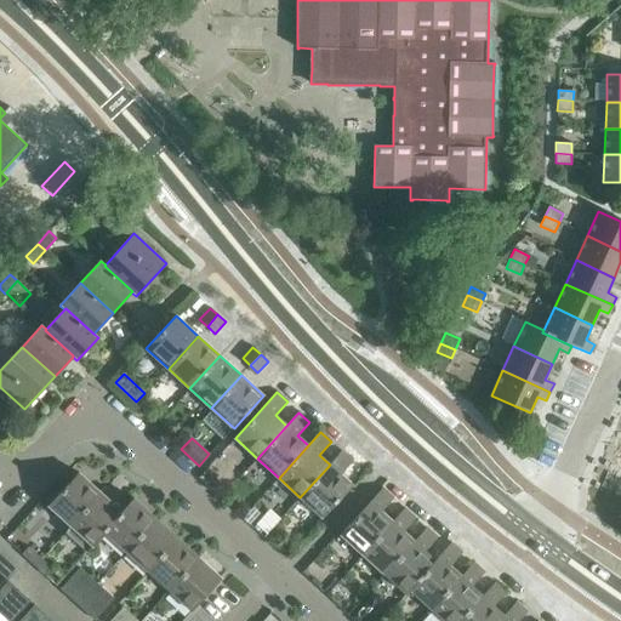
[(342,451),(330,465),(300,497),(323,518),(352,485),(341,474),(353,461),(342,451)]
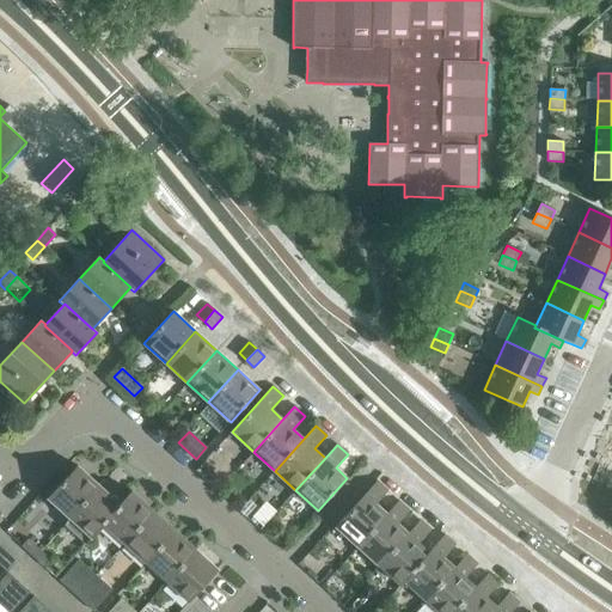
[(99,487),(78,466),(48,499),(69,518),(69,519),(99,487)]
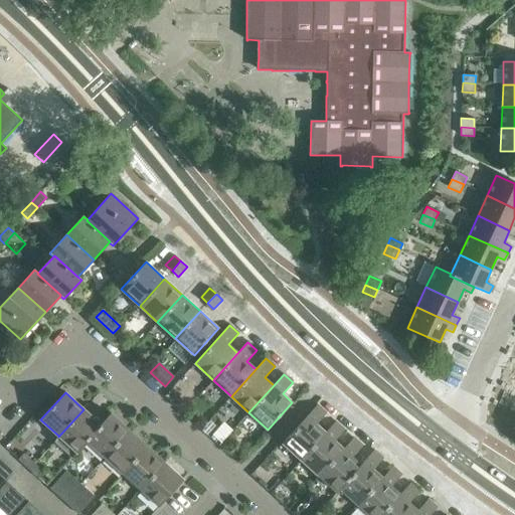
[(326,412),(317,404),(283,443),(301,460),(326,433),(316,424),(326,412)]
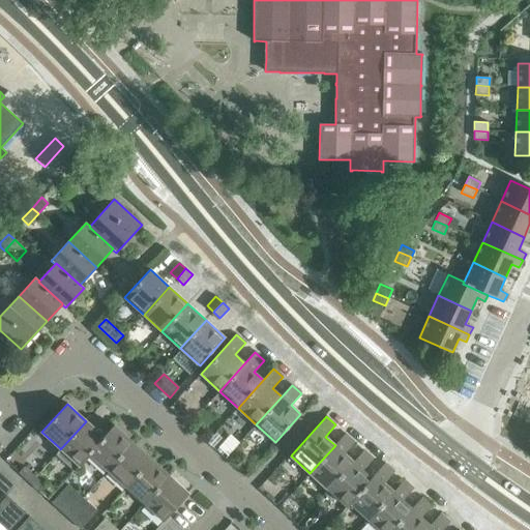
[(104,437),(86,421),(60,449),(60,448),(55,454),(75,472),(90,454),(89,454),(105,438),(104,437)]
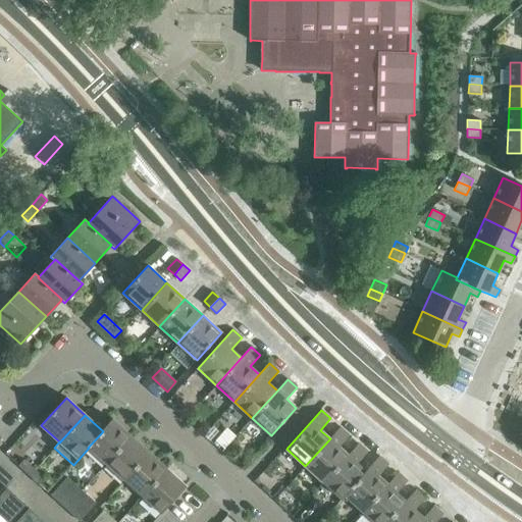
[(131,436),(112,419),(102,430),(103,431),(88,448),(89,448),(106,464),(131,436)]
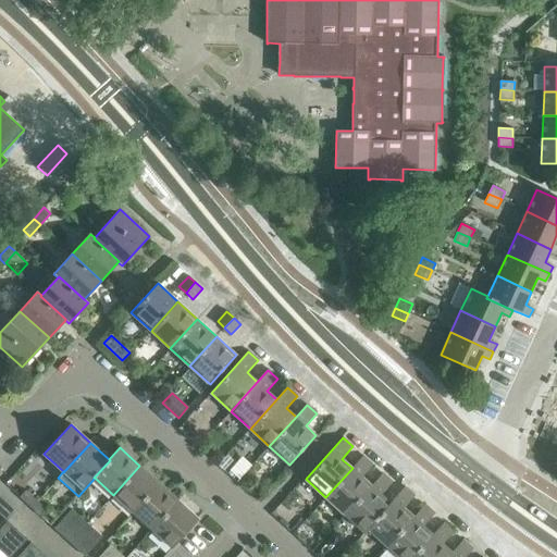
[(373,465),(363,456),(353,468),(325,497),(345,515),(371,486),(361,477),(373,465)]
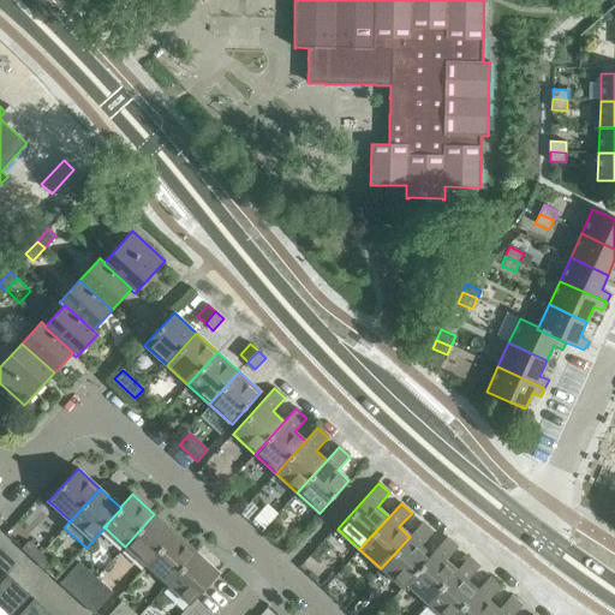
[(175,533),(154,514),(125,547),(147,566),(175,533)]
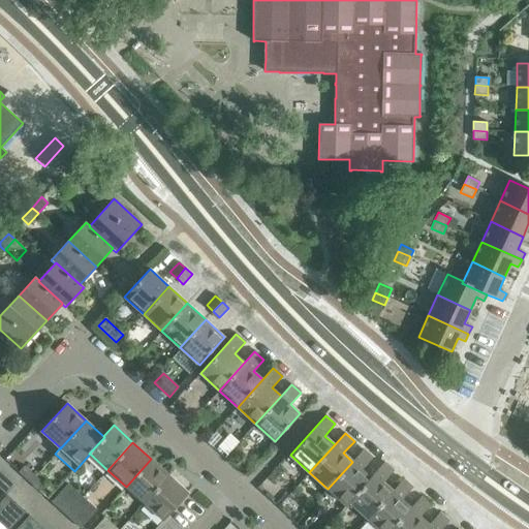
[(364,449),(352,462),(328,489),(346,506),(350,503),(349,502),(371,478),(370,477),(362,470),(372,458),(364,449)]
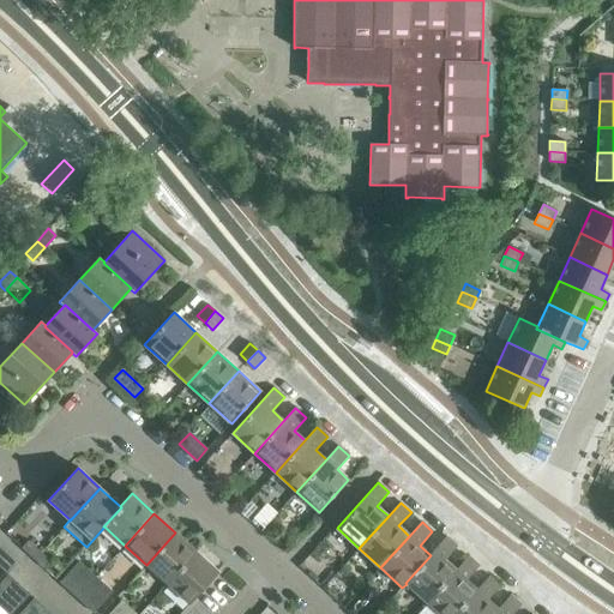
[(197,552),(175,533),(146,565),(168,584),(197,552)]
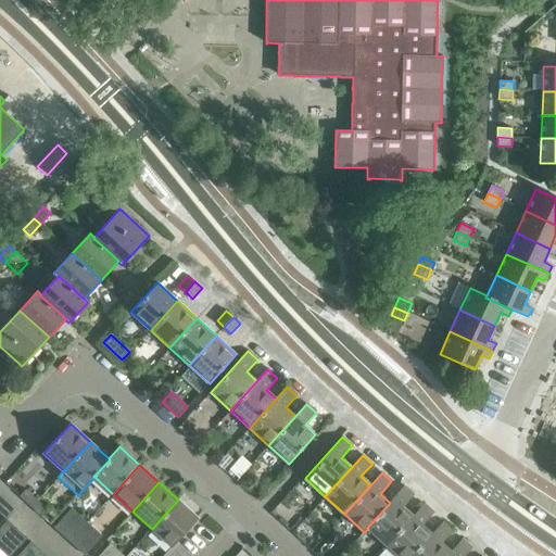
[(414,494),(404,485),(389,502),(390,503),(367,528),(368,529),(387,545),(413,516),(403,506),(414,494)]
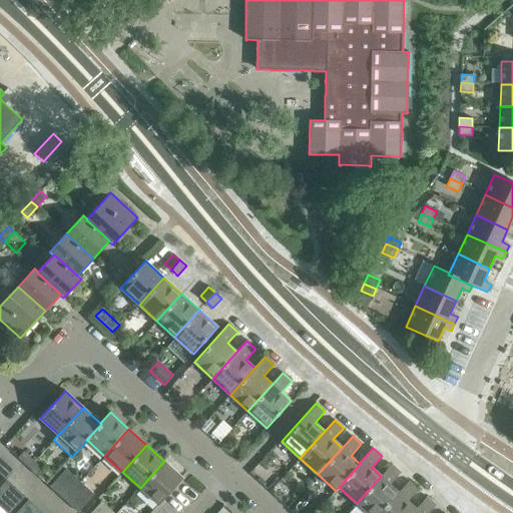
[(34,462),(23,452),(18,458),(28,468),(34,462)]
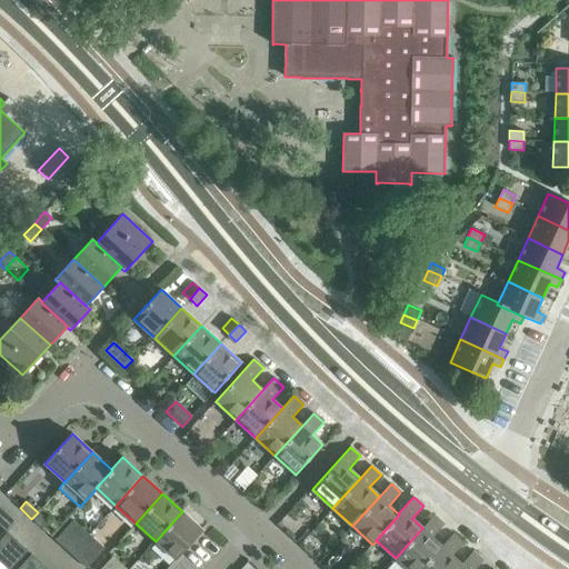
[(17,521),(0,506),(0,526),(7,532),(17,521)]
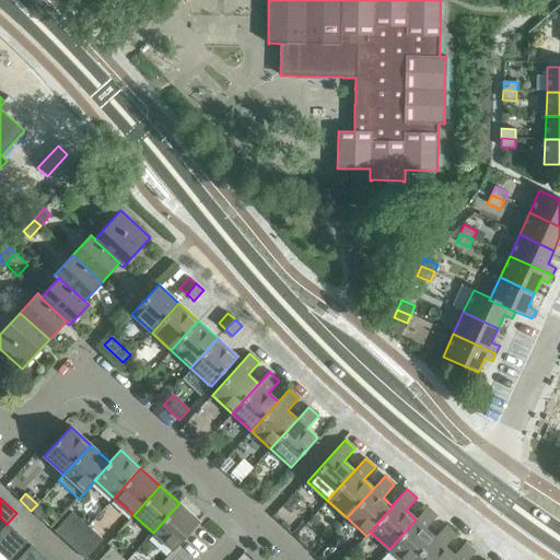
[(173,551),(199,522),(179,503),(153,533),(173,551)]
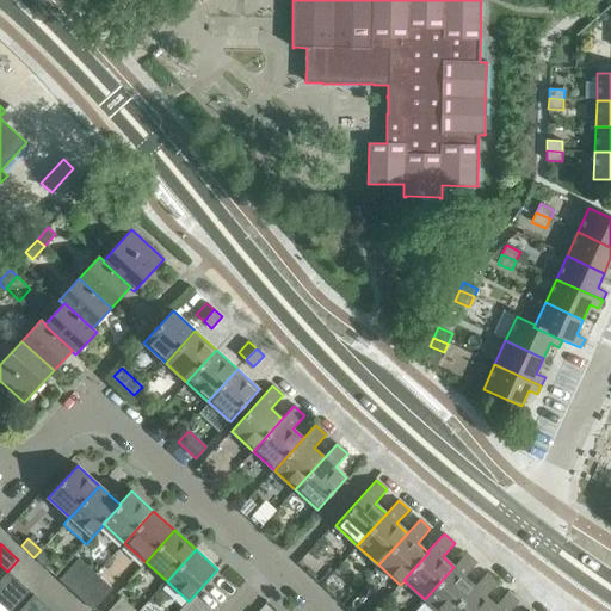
[(47,568),(53,561),(41,550),(34,557),(47,568)]
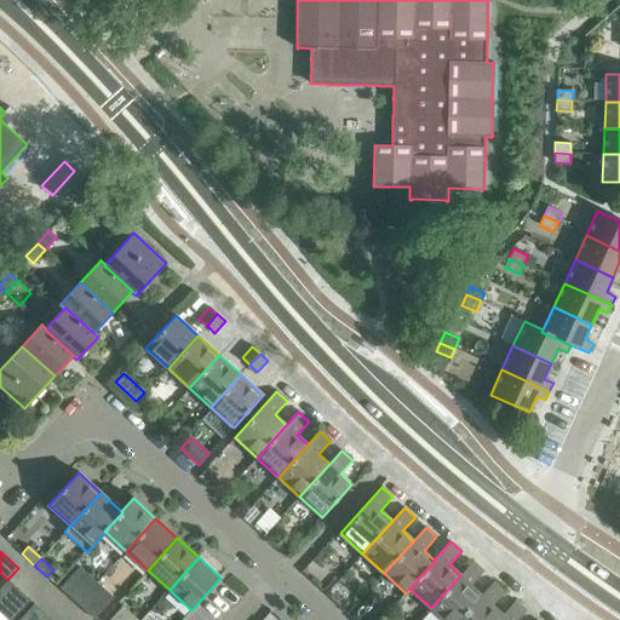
[(472,562),(460,575),(431,608),(443,619),(459,619),(482,595),(471,585),(483,572),(472,562)]
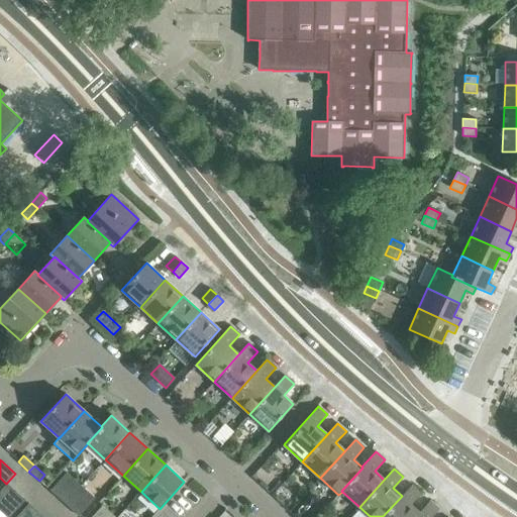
[(76,482),(67,473),(50,491),(60,500),(76,482)]
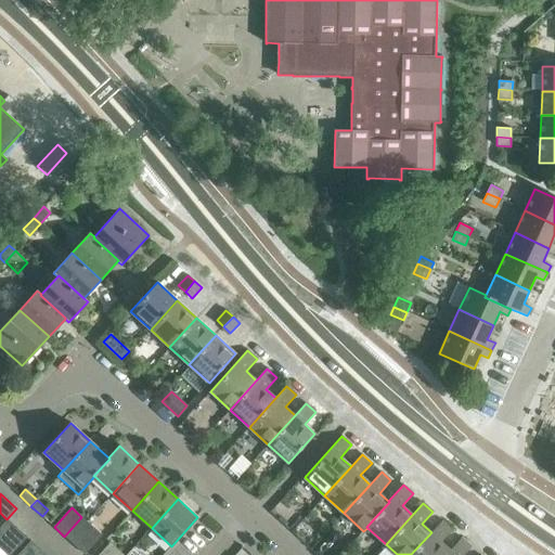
[(74,545),(92,526),(81,517),(64,537),(74,545)]
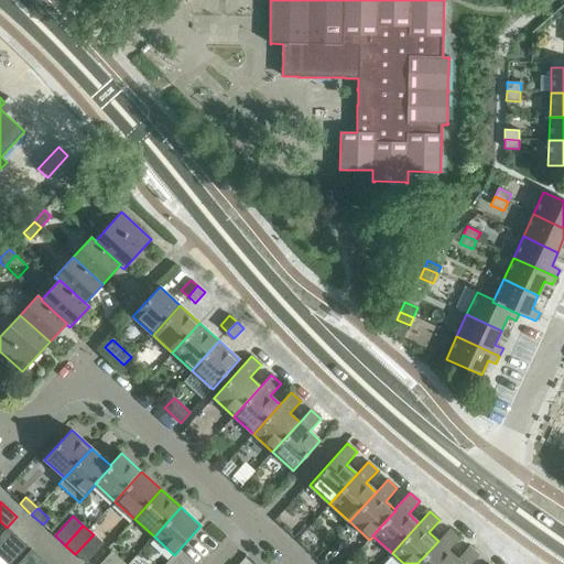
[(7,528),(0,534),(0,554),(17,537),(7,528)]
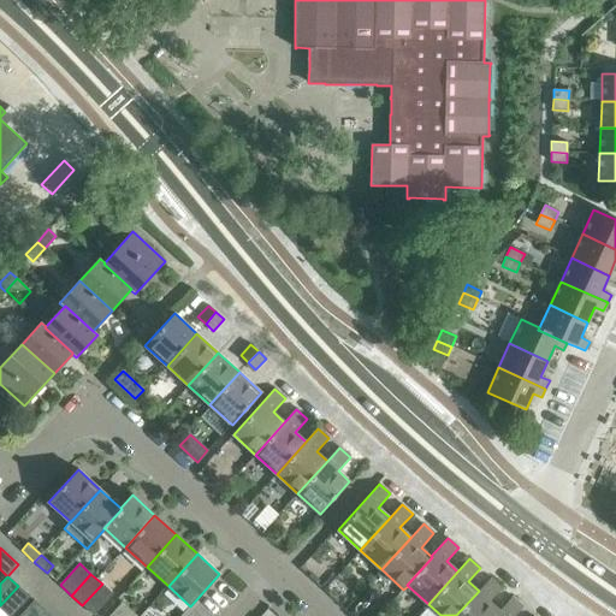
[(502,587),(491,578),(479,591),(456,615),(495,615),(501,611),(490,600),(502,587)]
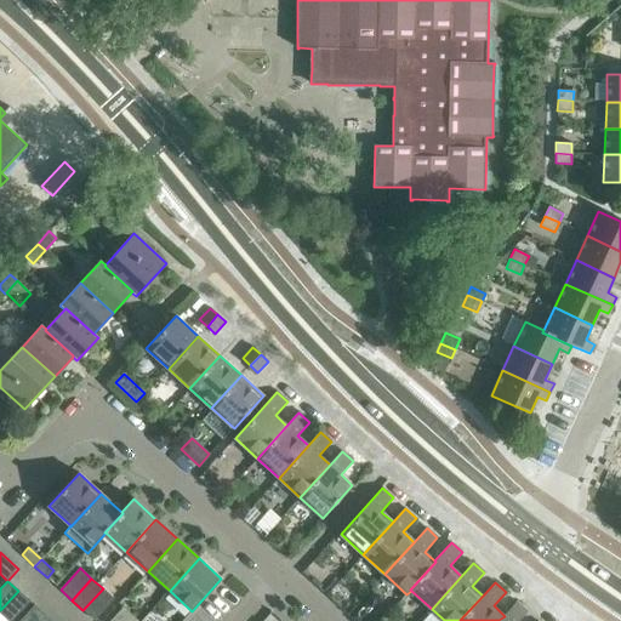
[(95,620),(114,599),(103,588),(83,610),(95,620)]
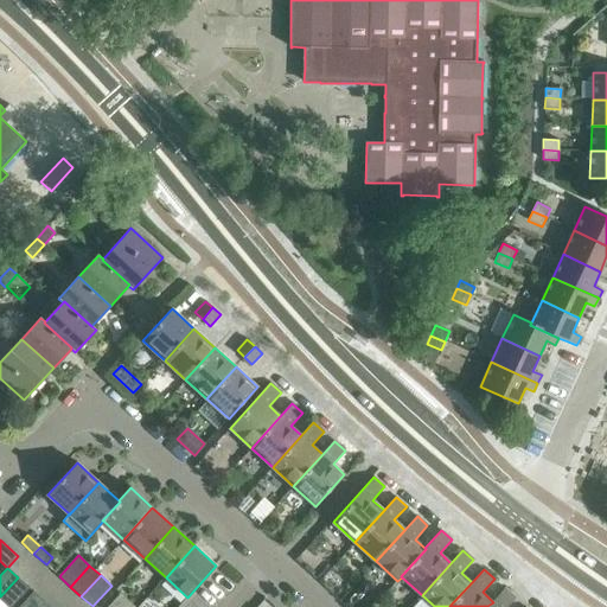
[(0,599),(8,606),(11,606),(30,588),(18,577),(0,596),(0,599)]
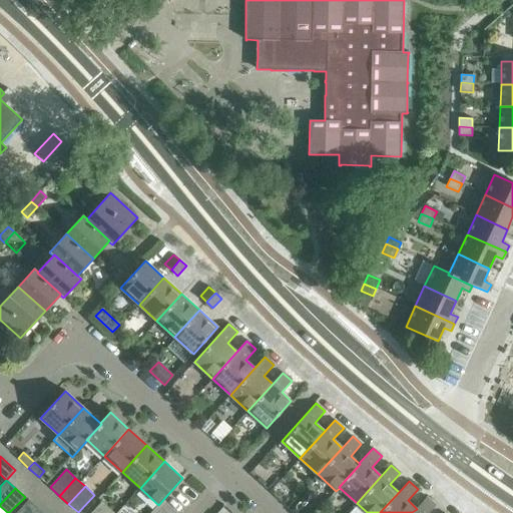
[(427,497),(417,509),(412,512),(428,512),(436,505),(427,497)]
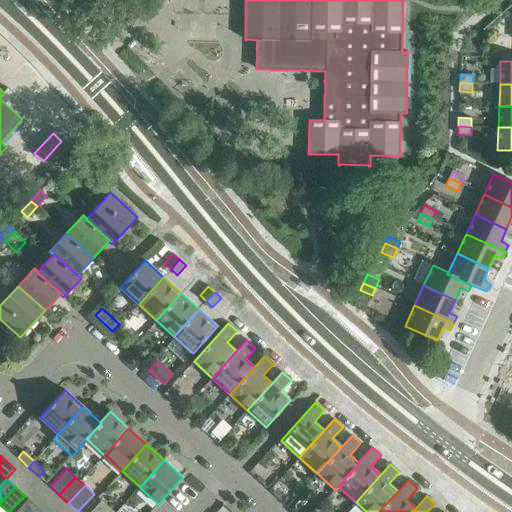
[(33,511),(38,508),(29,499),(16,511),(33,511)]
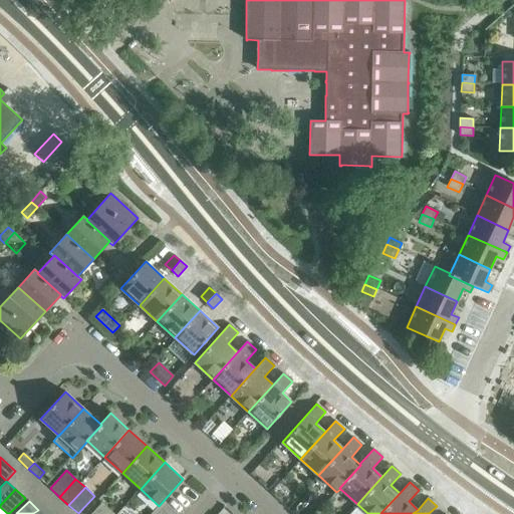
[(108,513),(111,511),(101,503),(91,513),(108,513)]
